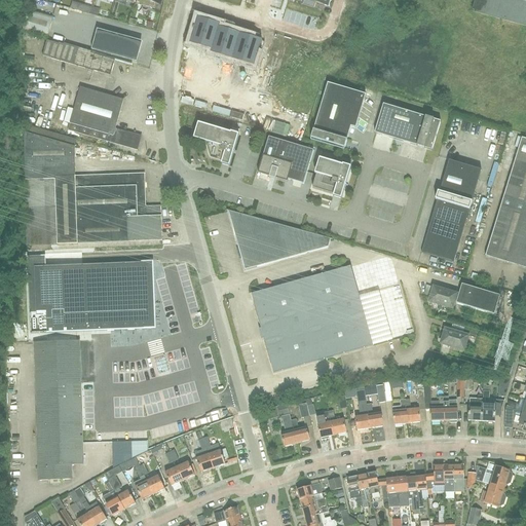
[(137,0),(137,4),(142,5),(143,5),(155,9),(156,4),(158,5),(159,0),(137,0)]
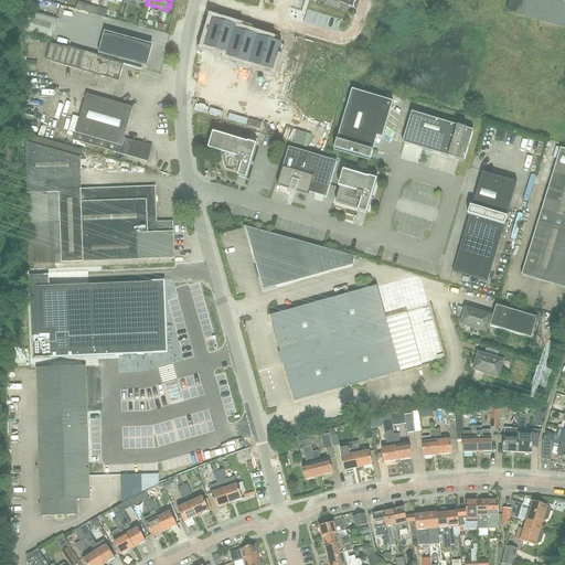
[(326,0),(324,6),(338,9),(339,3),(352,7),(353,0),(326,0)]
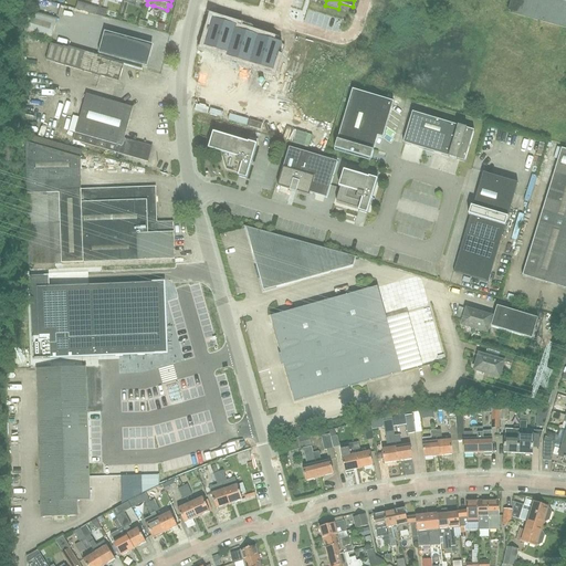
[(565,0),(511,0),(509,12),(565,28),(565,0)]
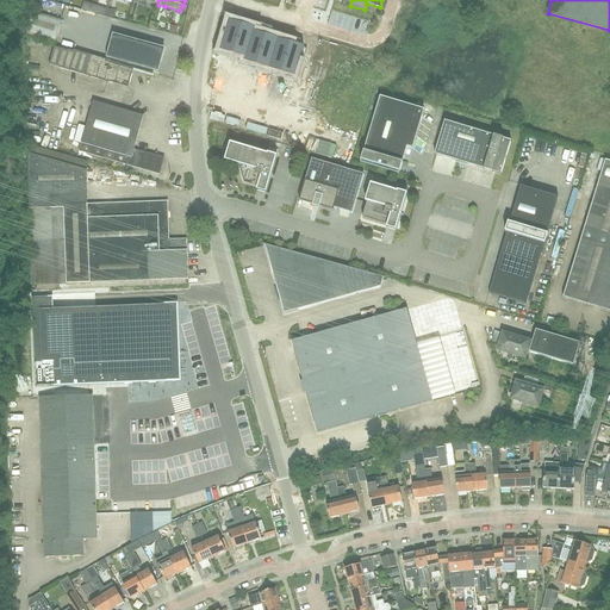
[(105,8),(83,1),(81,8),(103,16),(105,8)]
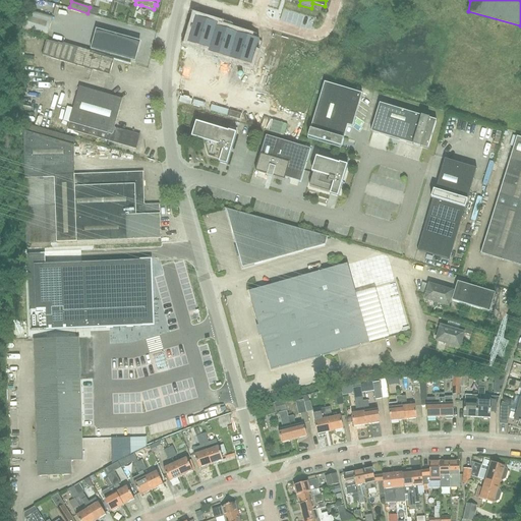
[(91,7),(89,12),(97,15),(99,9),(91,6),(91,7)]
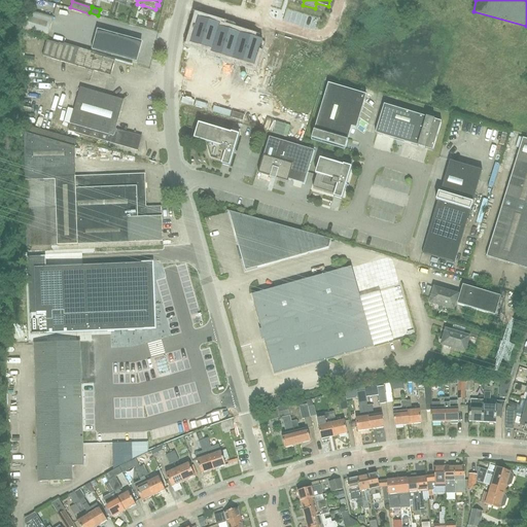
[(54,15),(29,8),(22,29),(46,37),(54,15)]
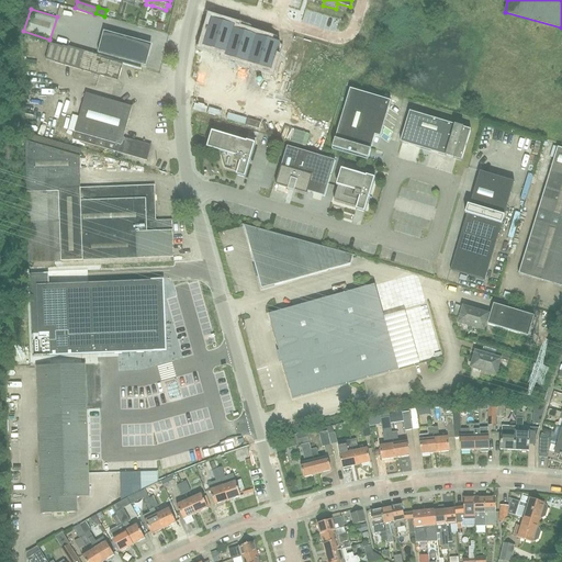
[(211,19),(203,46),(204,47),(205,44),(213,46),(212,49),(218,52),(220,48),(226,51),(225,54),(227,54),(235,30),(235,26),(211,19)]
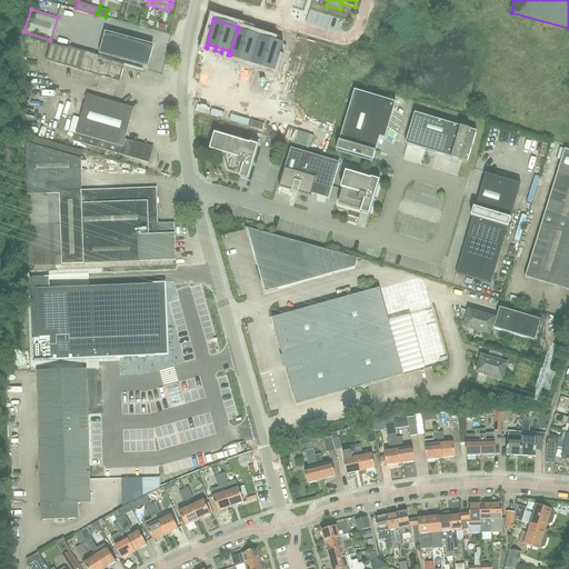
[(238,30),(230,55),(237,57),(237,60),(243,62),(245,59),(251,61),(250,65),(251,65),(260,37),(238,30)]
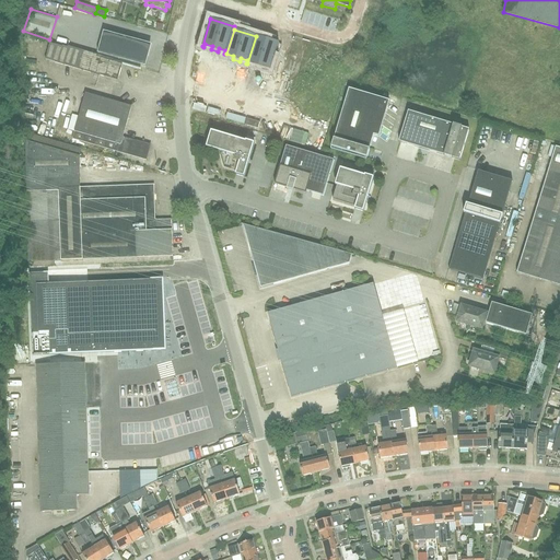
[(97,54),(141,65),(144,56),(147,56),(150,44),(104,32),(97,54)]
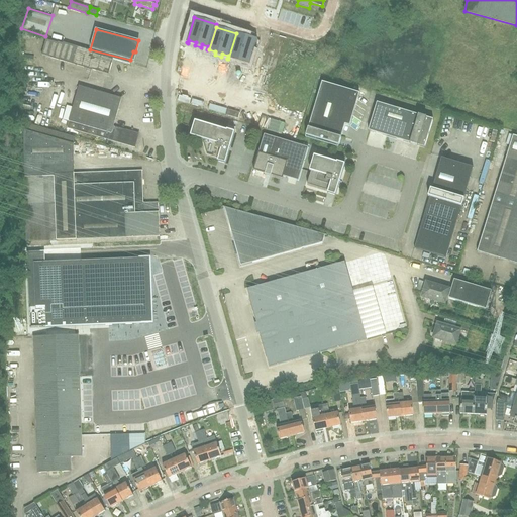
[(236,33),(228,59),(229,60),(230,56),(236,58),(235,61),(241,63),(242,60),(249,62),(248,65),(250,66),(254,49),(257,50),(261,42),(257,41),(257,40),(236,33)]
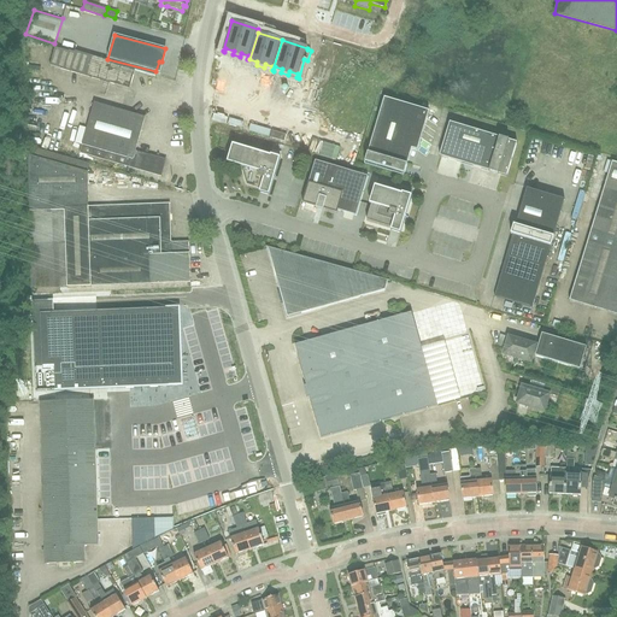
[(56,46),(50,66),(130,89),(135,69),(56,46)]
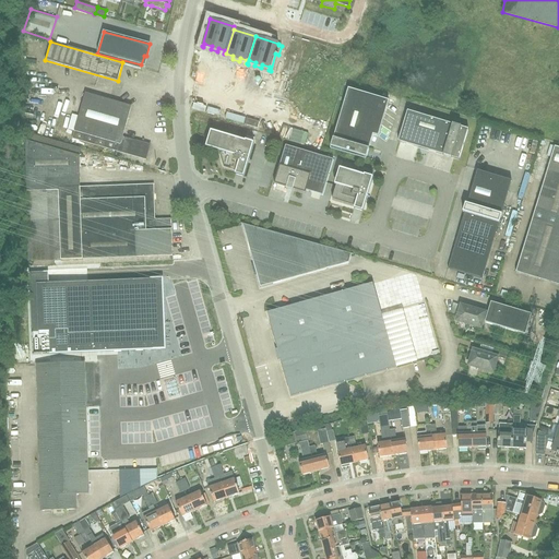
[(390,100),(348,88),(330,150),(366,161),(373,135),(379,137),(390,100)]
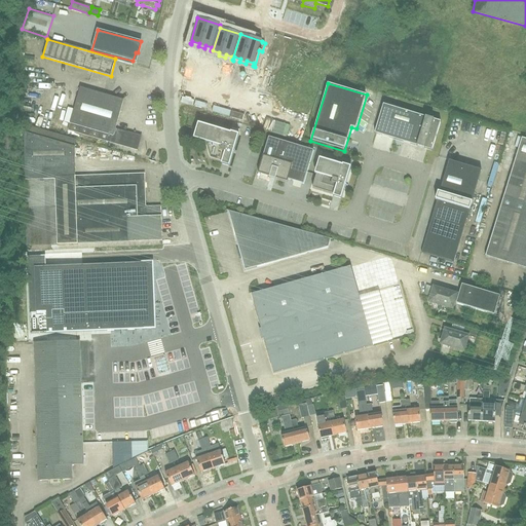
[(68,130),(108,142),(137,150),(141,136),(115,128),(123,101),(80,88),(68,130)]
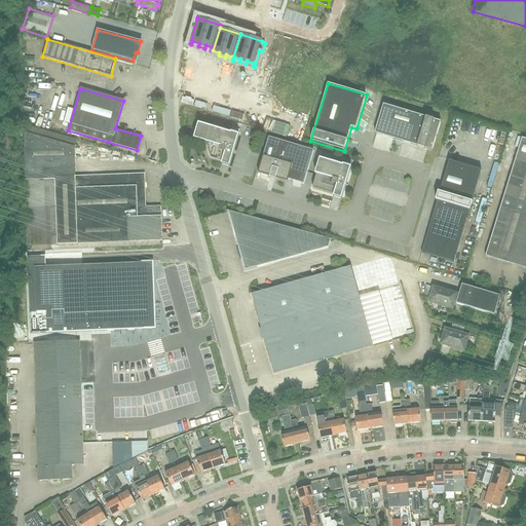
[(384,105),(375,134),(433,151),(441,121),(420,115),(422,107),(392,99),(390,106),(384,105)]
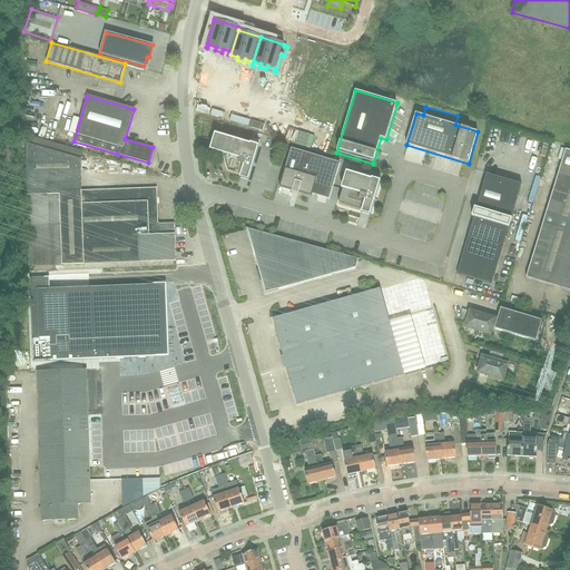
[(258,147),(215,134),(210,150),(223,154),(228,173),(249,179),(258,147)]
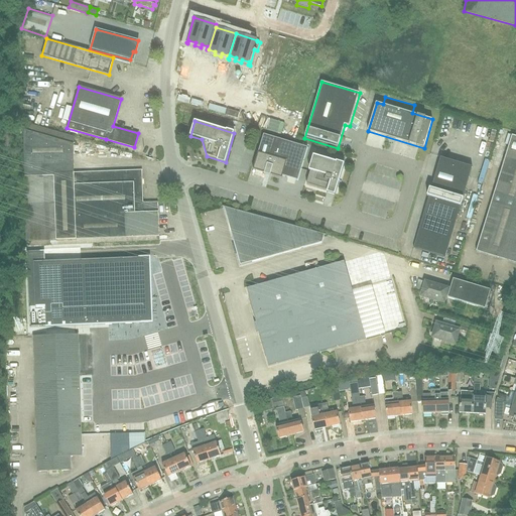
[(25,207),(143,203),(142,170),(75,172),(74,144),(23,130),(25,177),(24,176),(25,207)]
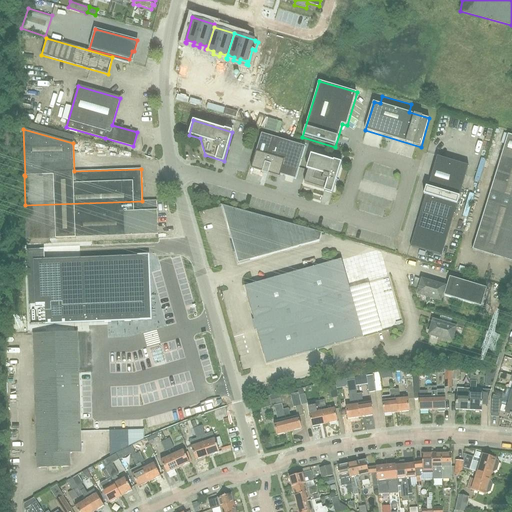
[(306,147),(262,134),(251,169),(262,172),(262,173),(268,175),(268,174),(280,177),(280,175),(296,180),(306,147)]
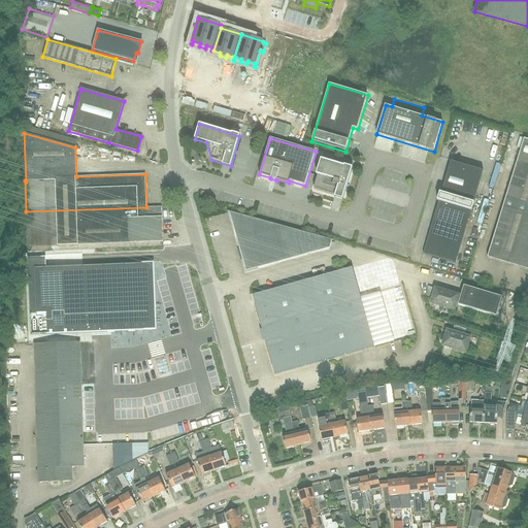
[(527,139),(524,138),(488,257),(527,268),(527,139)]
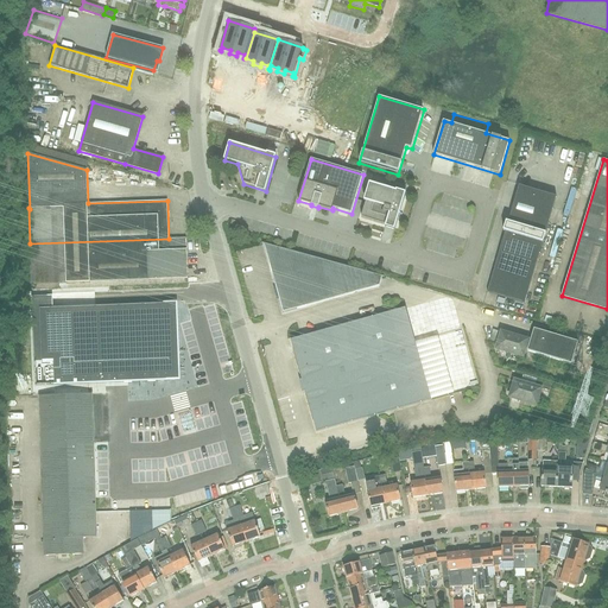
[(366,202),(361,217),(386,225),(385,227),(394,230),(406,195),(369,183),(365,202),(366,202)]
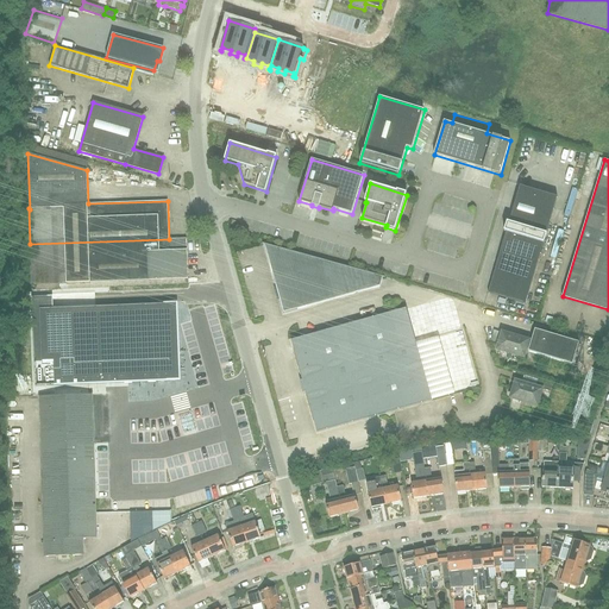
[(557,198),(520,186),(488,293),(525,305),(557,198)]
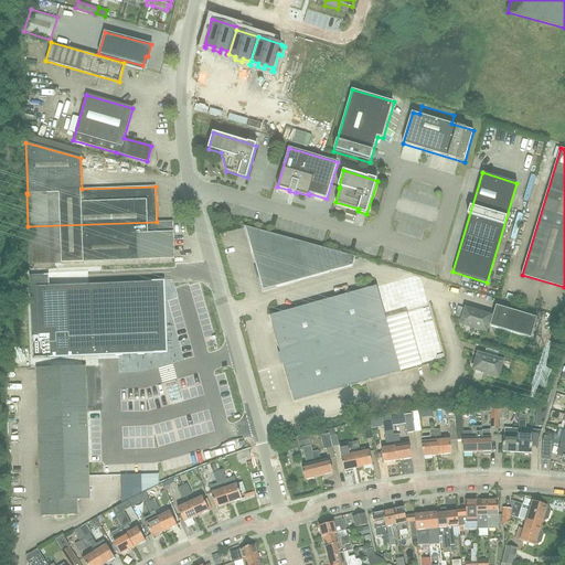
[(28,226),(29,264),(174,258),(173,221),(157,222),(28,226)]
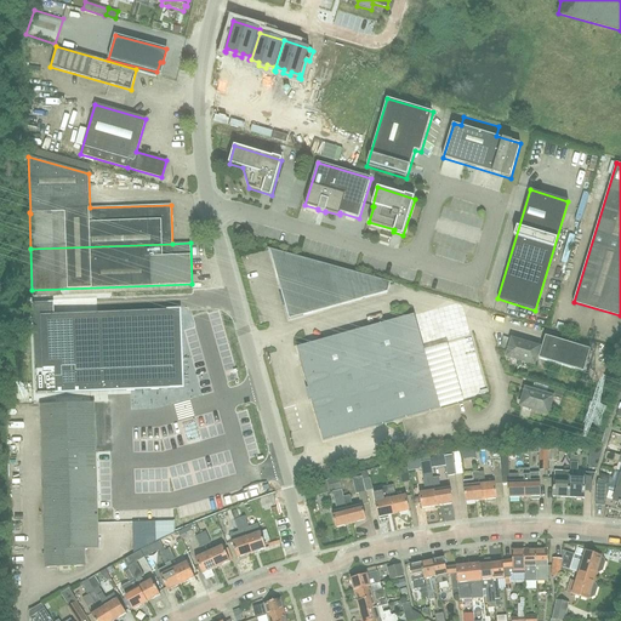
[(393,283),(268,248),(268,249),(271,250),(290,319),(388,291),(391,283),(393,284),(393,283)]
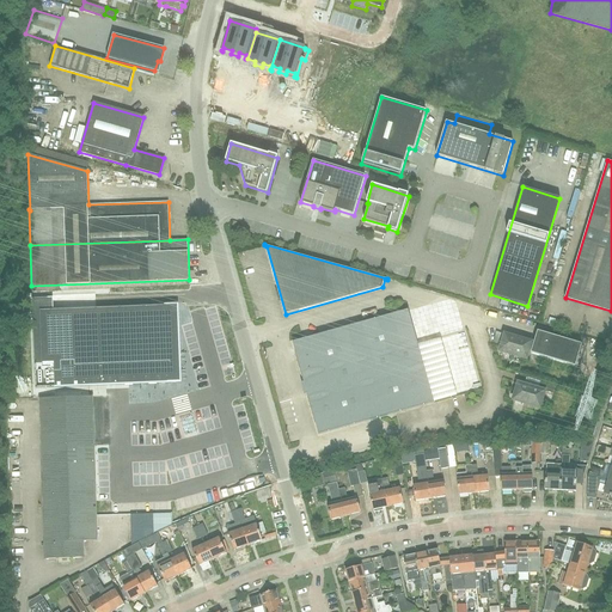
[(49,298),(32,299),(35,389),(129,384),(160,383),(183,381),(182,353),(179,311),(50,316),(49,298)]
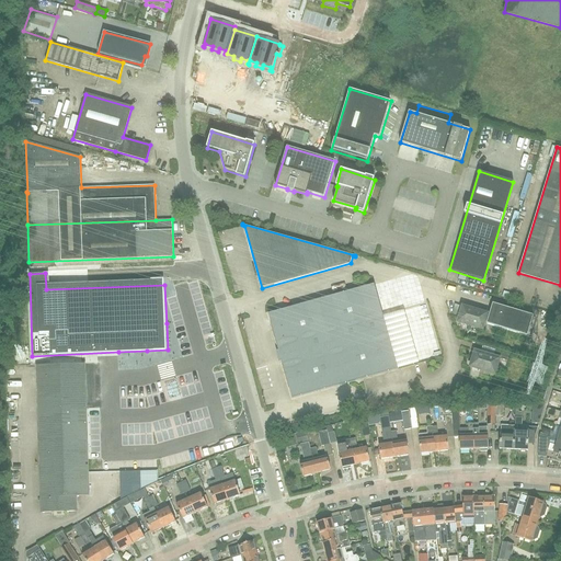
[(293,399),(398,369),(375,284),(268,313),(293,399)]
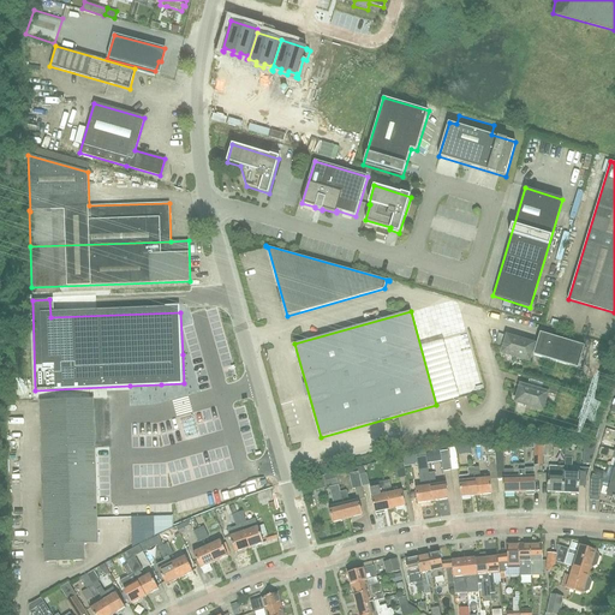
[(541,333),(533,354),(579,368),(585,346),(541,333)]
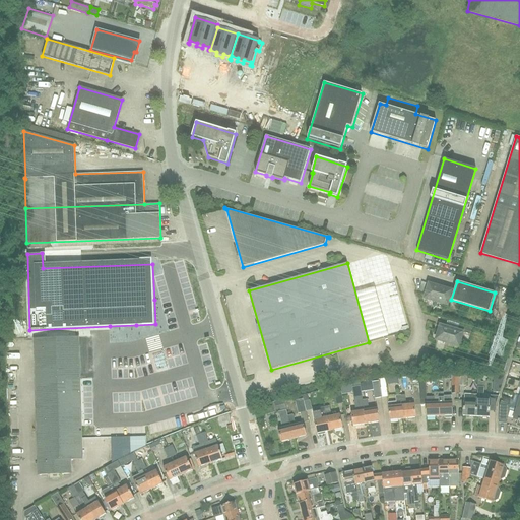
[(454,291),(429,283),(425,299),(448,305),(450,299),(451,300),(454,291)]
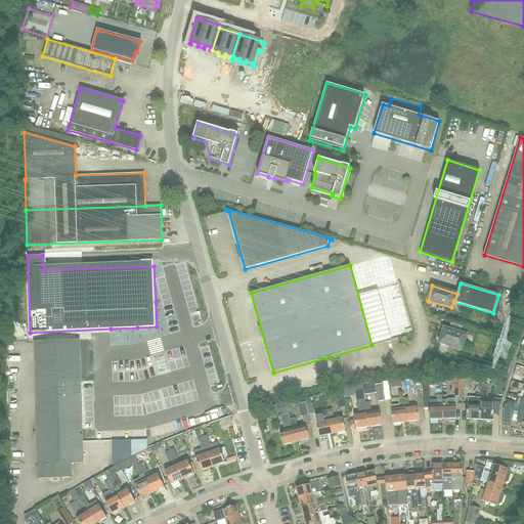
[(451,314),(450,321),(461,323),(462,316),(451,314)]
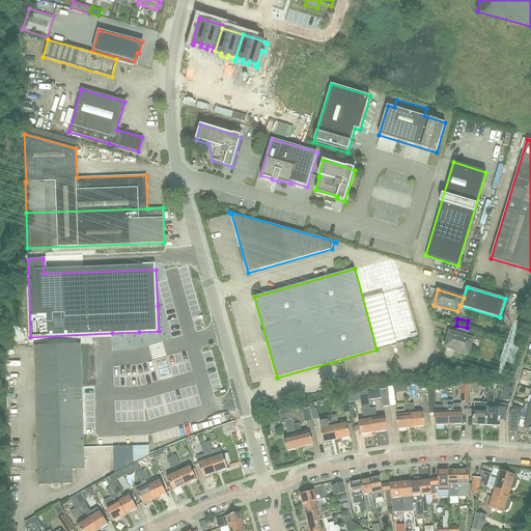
[(468,337),(450,332),(445,347),(469,354),(473,339),(480,341),(482,335),(470,331),(468,337)]
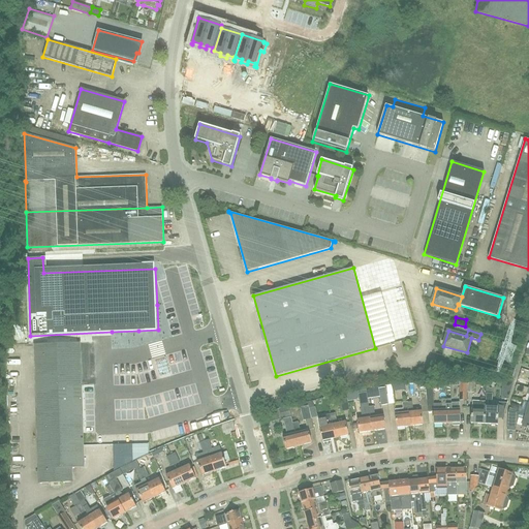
[(397,340),(414,338),(413,332),(396,334),(397,340)]
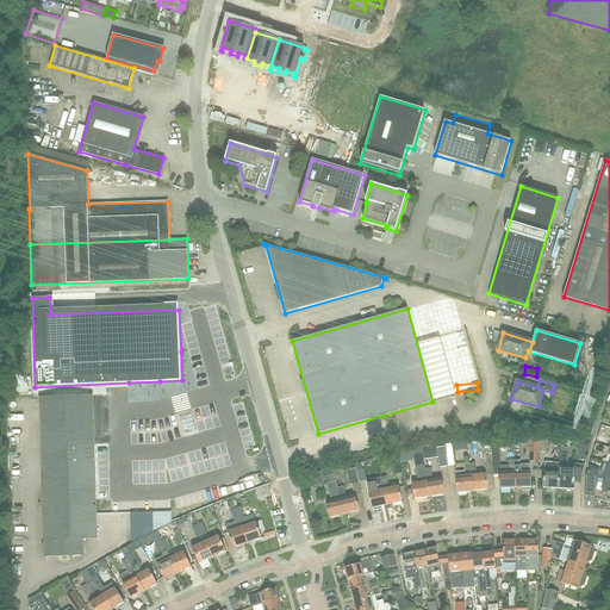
[(85,555),(83,537),(97,537),(92,394),(41,397),(45,556),(85,555)]
